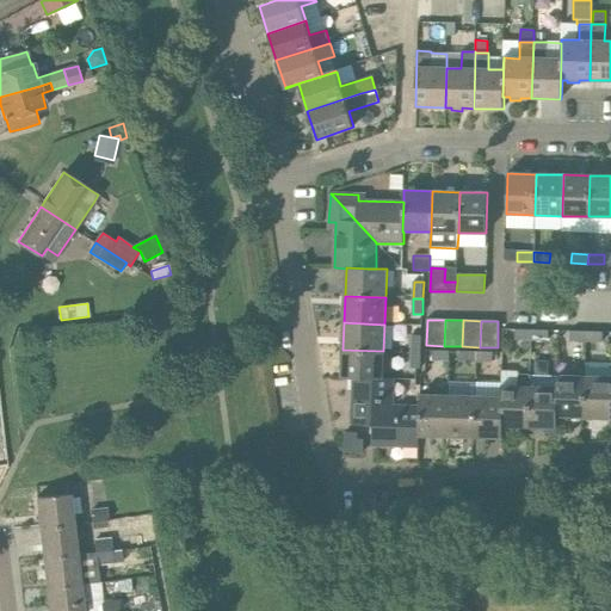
[(532,340),(532,331),(516,329),(516,339),(532,340)]
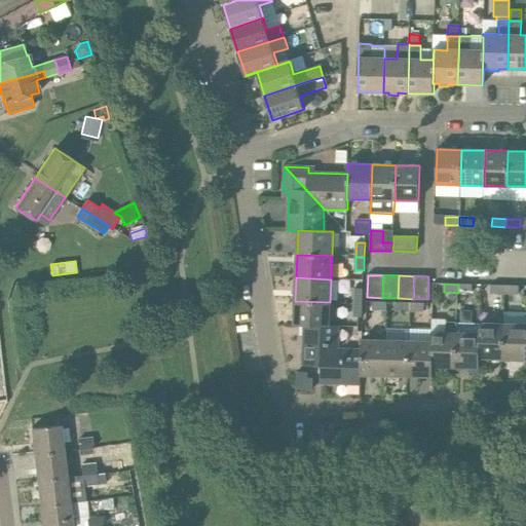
[(458,285),(458,293),(472,293),(473,285),(458,285)]
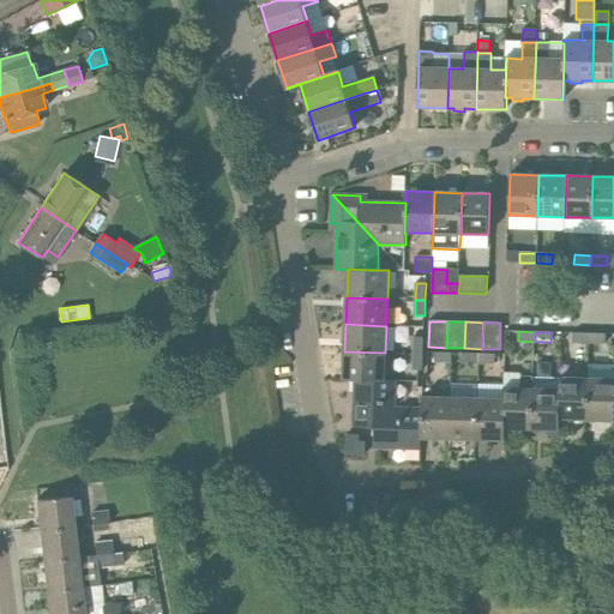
[(589,343),(590,333),(573,332),(573,343),(589,343)]
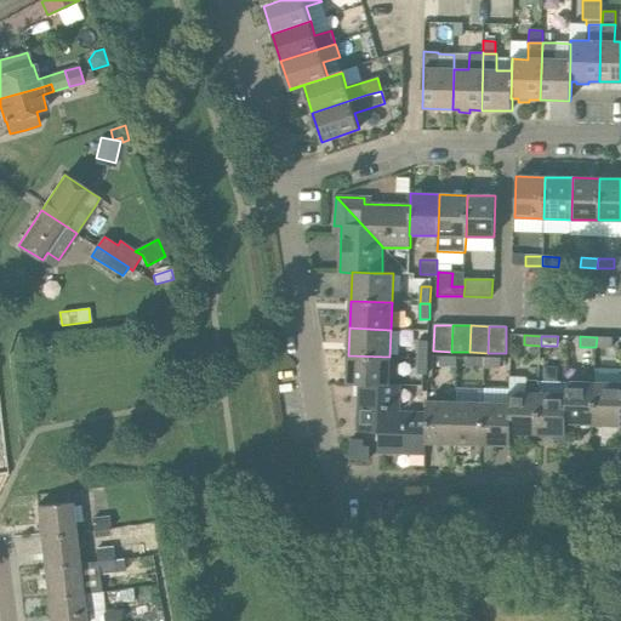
[(597,337),(596,347),(613,347),(613,337),(597,337)]
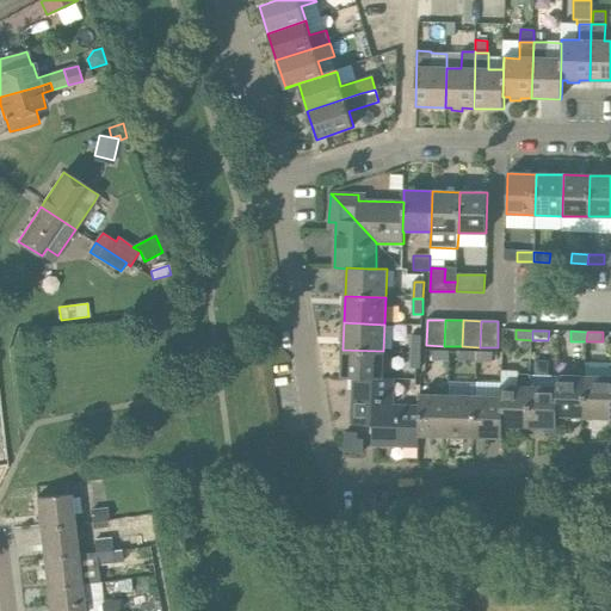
[(412,352),(421,353),(421,335),(412,335),(412,352)]
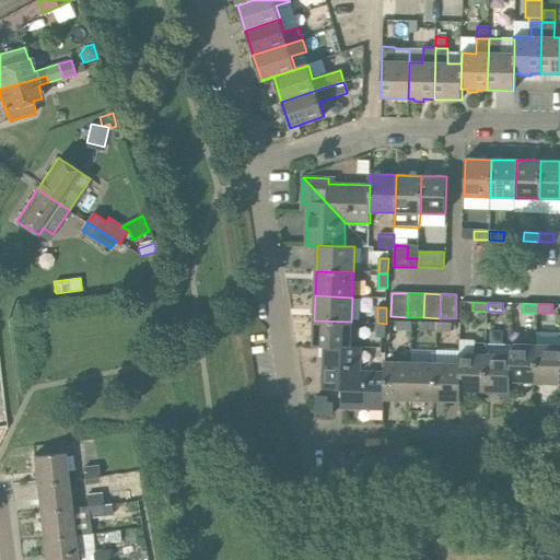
[(351,348),(351,347),(351,322),(314,321),(314,347),(324,347),(351,348)]
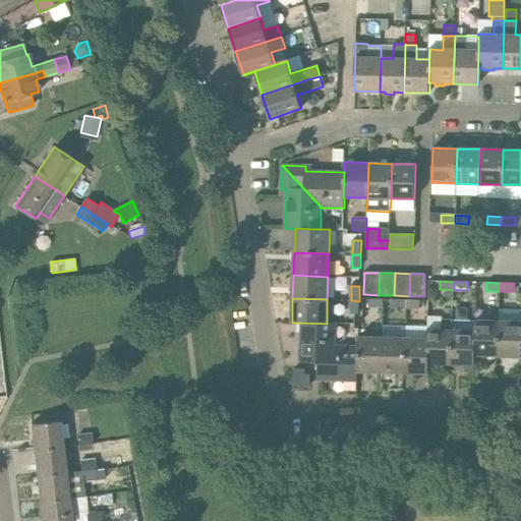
[(384,307),(384,299),(369,299),(368,307),(384,307)]
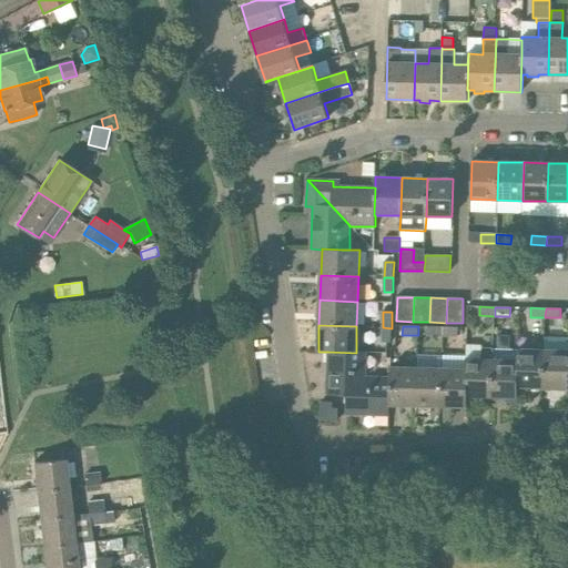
[(391,343),(392,328),(383,327),(382,343),(391,343)]
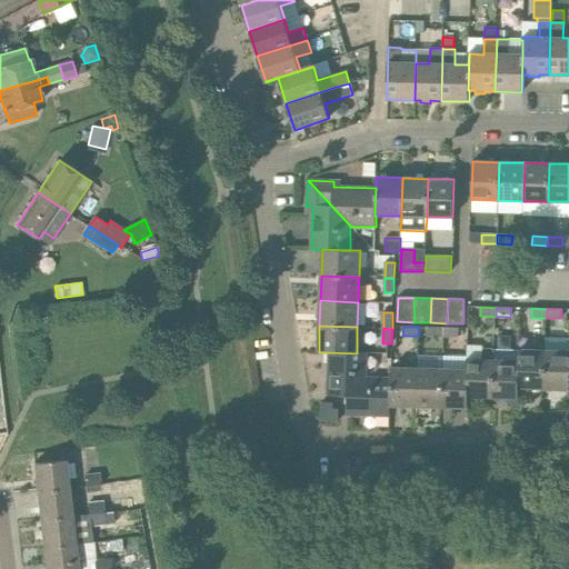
[(443,337),(445,328),(429,328),(428,336),(443,337)]
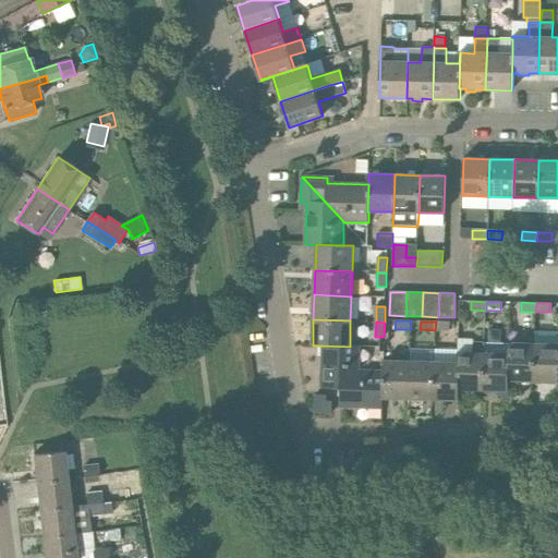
[(436,322),(435,330),(450,330),(450,322),(436,322)]
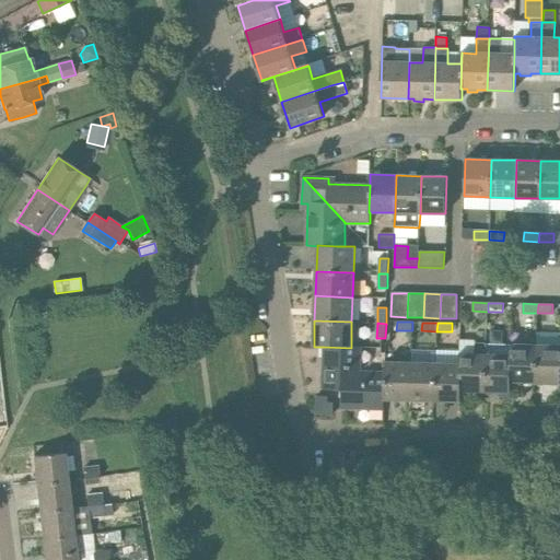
[(485,392),(486,354),(486,345),(487,342),(475,342),(475,354),(459,353),(459,364),(461,364),(459,391),(461,391),(485,392)]
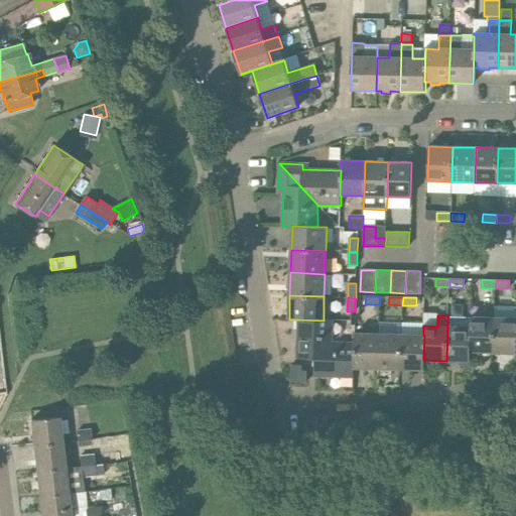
[(447,317),(447,327),(446,361),(471,362),(471,352),(470,352),(471,328),(471,317),(447,317)]
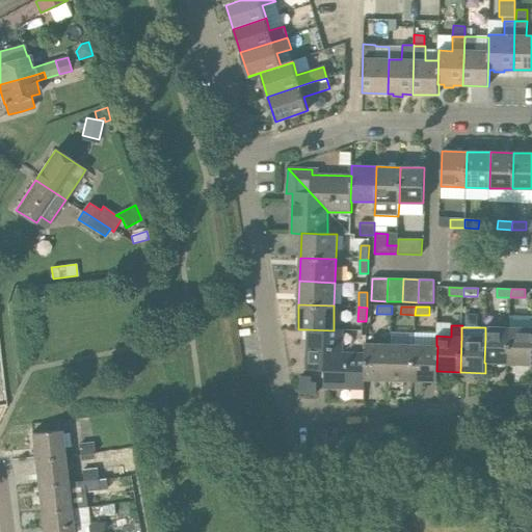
[(508,364),(509,328),(485,327),(485,338),(484,363),(485,363),(508,364)]
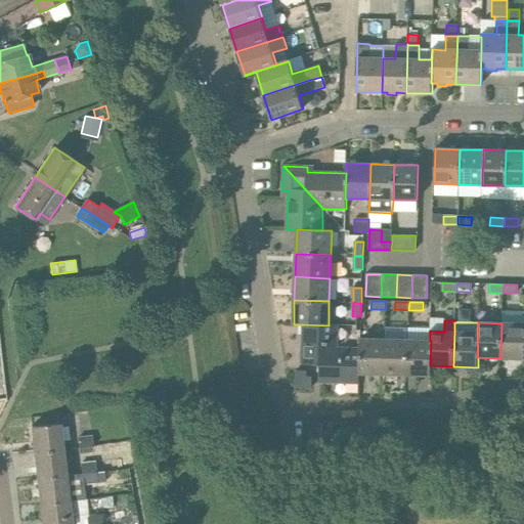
[(523,358),(523,323),(501,323),(500,358),(523,358)]
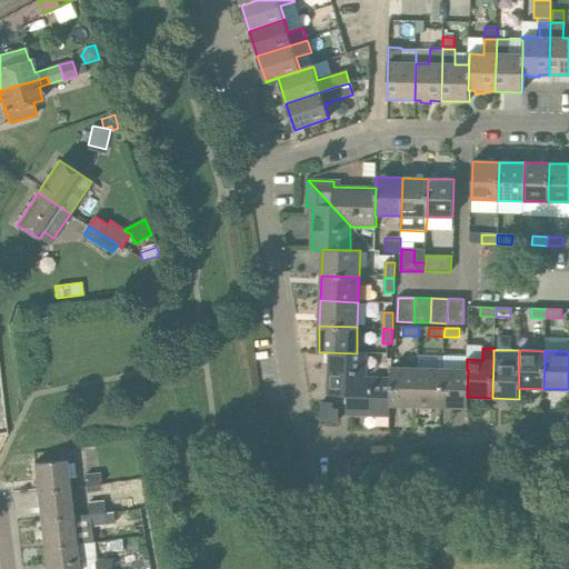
[(357,353),(329,352),(328,396),(347,396),(366,378),(360,371),(361,352),(357,352),(357,353)]
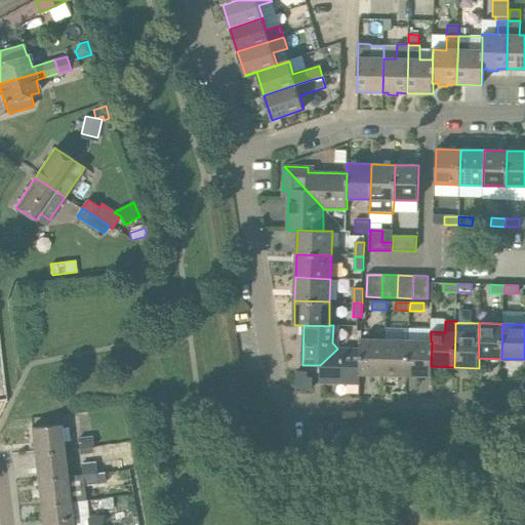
[(384,375),(385,340),(361,339),(360,355),(360,374),(384,375)]
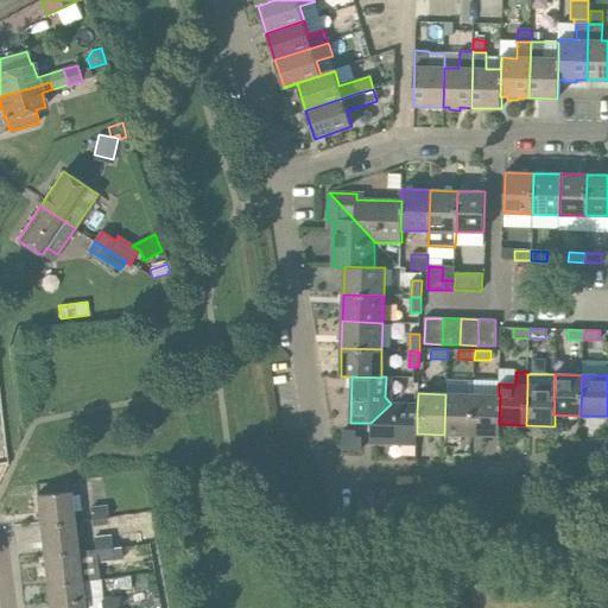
[(472,435),(473,394),(445,394),(444,435),(472,435)]
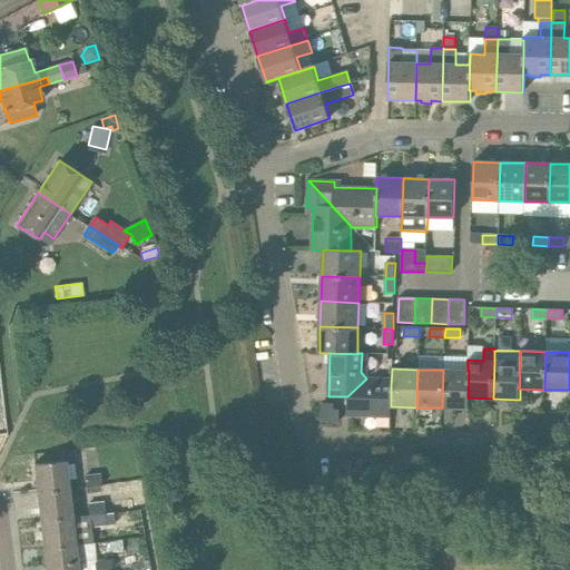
[(469,371),(468,371),(443,370),(442,408),(469,409),(469,397),(468,397),(469,371)]
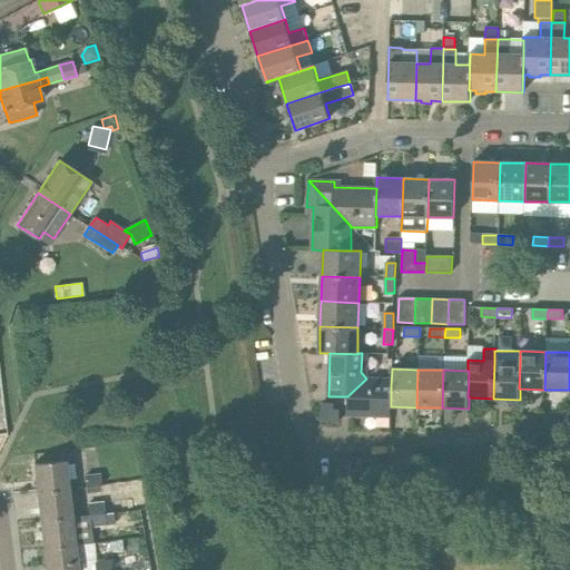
[(391,406),(391,385),(373,385),(366,379),(347,396),(346,416),(391,418),(391,406)]
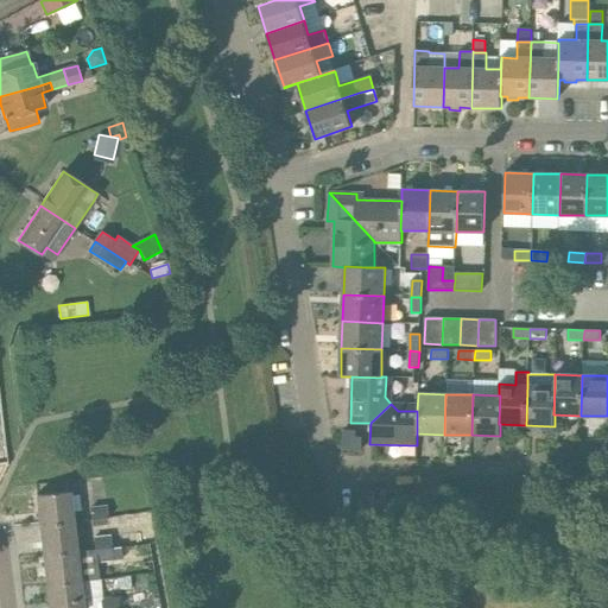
[(343,430),(343,449),(356,437),(356,431),(343,430)]
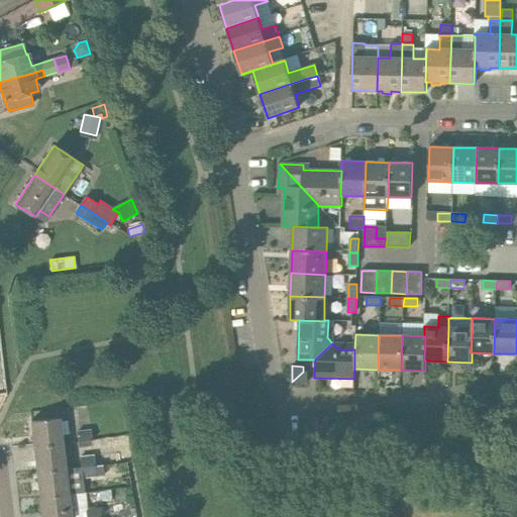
[(308,383),(308,372),(303,372),(292,382),(308,383)]
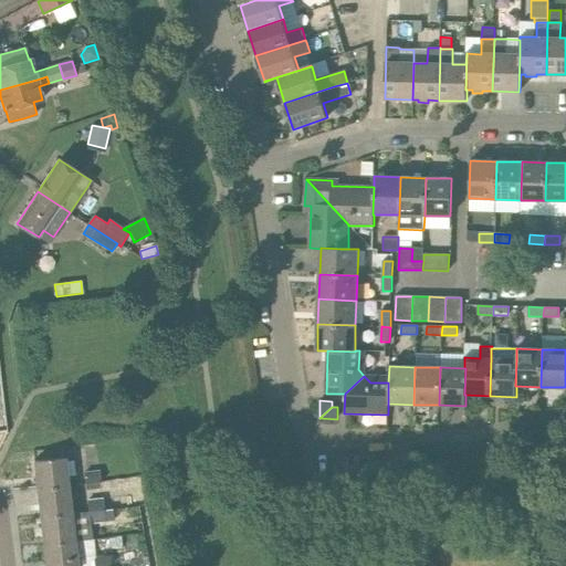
[(38,490),(67,486),(65,470),(64,458),(34,461),(38,490)]
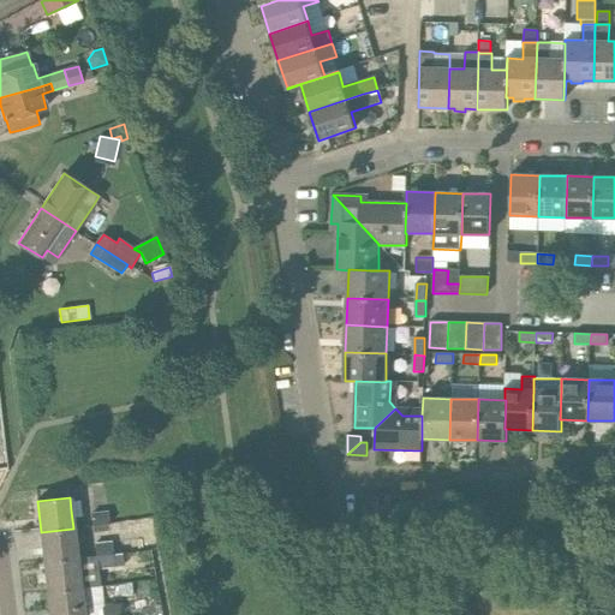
[(91,512),(93,526),(109,525),(108,511),(91,512)]
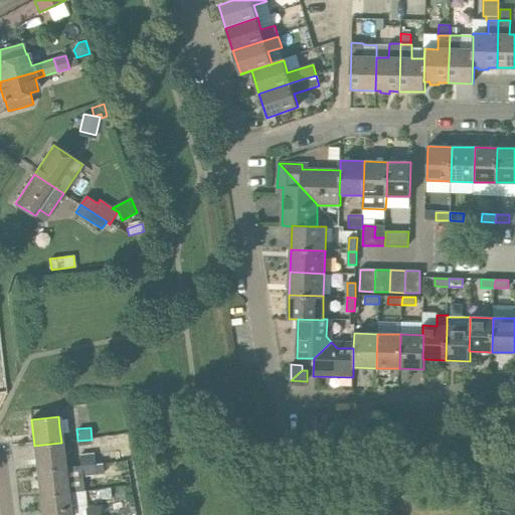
[(37,471),(63,468),(62,454),(61,443),(34,446),(37,471)]
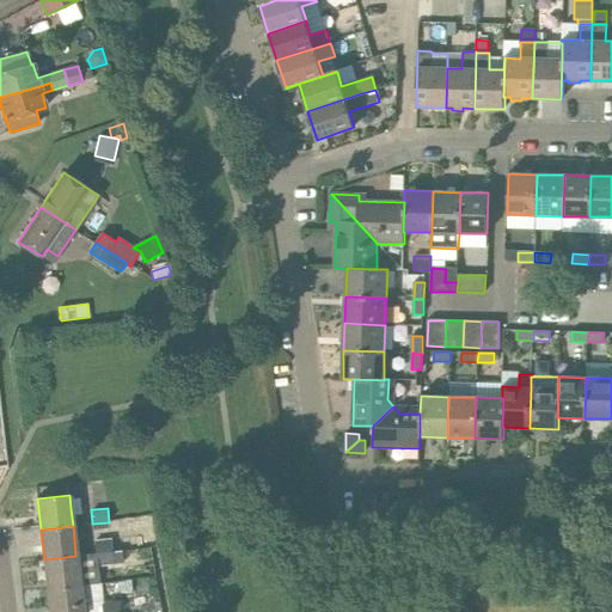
[(111,552),(110,539),(93,540),(96,554),(111,552)]
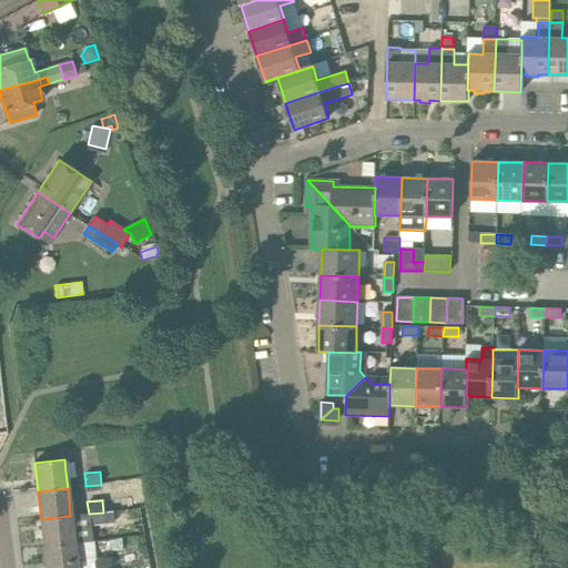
[(114,523),(113,511),(103,513),(89,514),(70,516),(41,519),(44,547),(91,541),(90,526),(114,523)]
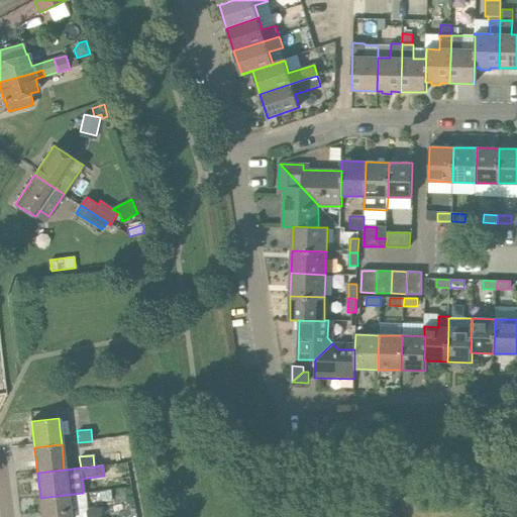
[(83,493),(40,498),(41,516),(99,516),(99,507),(86,509),(83,493)]
